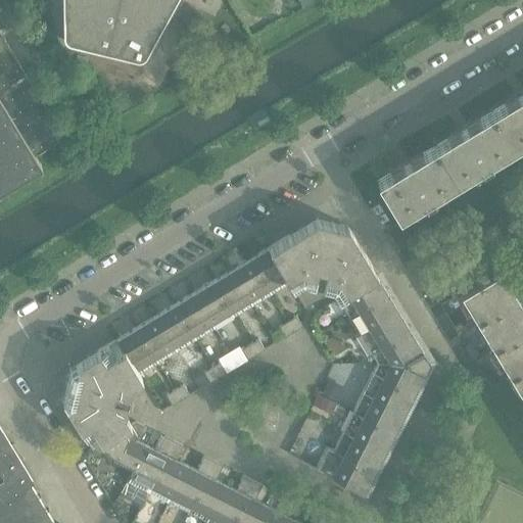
[(93,50),(136,60),(137,60),(138,60),(140,60),(141,60),(143,59),(144,58),(145,57),(146,56),(167,18),(177,0),(61,0),(62,35),(62,37),(63,39),(64,40),(65,42),(66,43),(68,44),(69,44),(85,48),(93,50)]
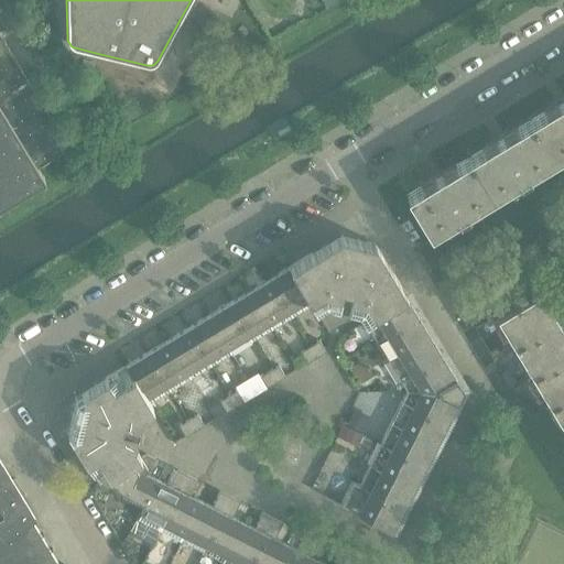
[(0,206),(19,195),(26,190),(28,192),(30,190),(29,188),(41,181),(42,183),(44,181),(39,171),(36,169),(35,166),(67,147),(41,102),(0,34),(0,206)]
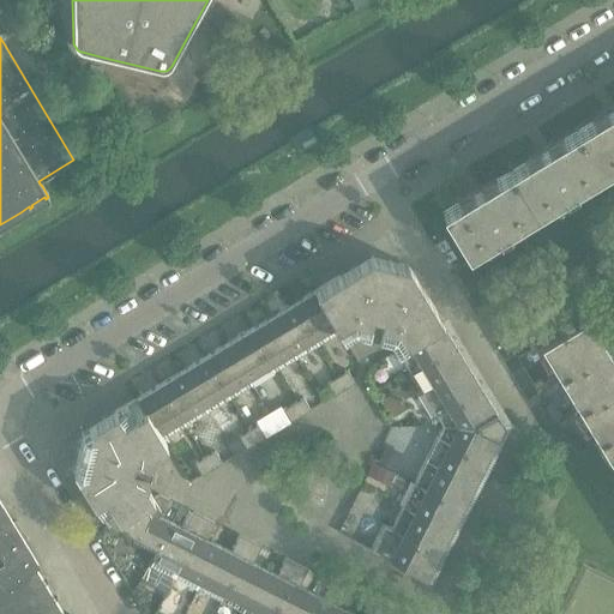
[(613,109),(577,132),(603,174),(613,167),(613,109)]
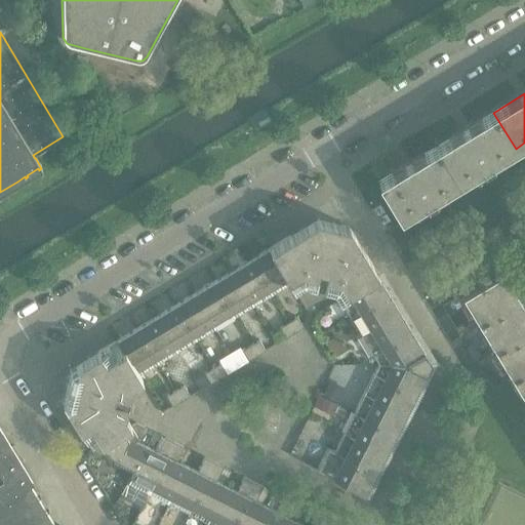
[(437,148),(458,184),(516,149),(493,113),(437,148)]
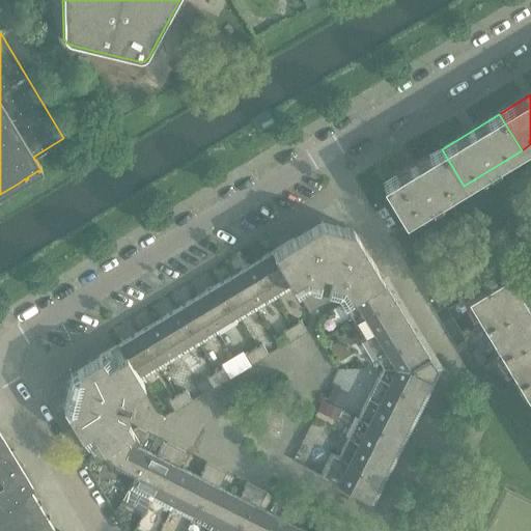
[(464,186),(442,149),(383,185),(404,221),(464,186)]
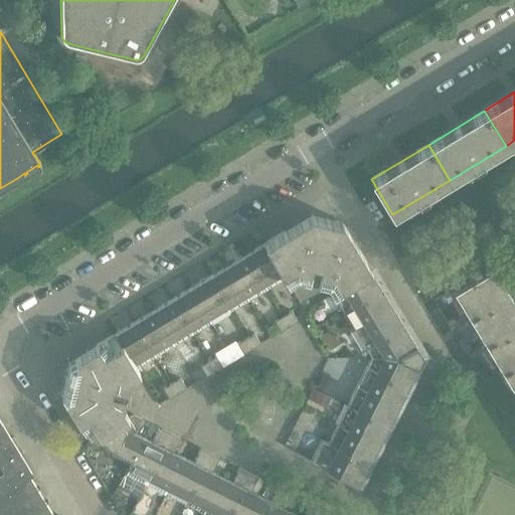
[(265,243),(264,244),(285,279),(287,283),(298,277),(306,279),(312,280),(318,282),(326,284),(327,284),(333,294),(371,357),(328,443),(322,440),(311,462),(357,485),(357,486),(361,488),(401,406),(427,355),(374,267),(370,269),(359,249),(342,222),(325,218),(312,215),(285,231),(265,243)]
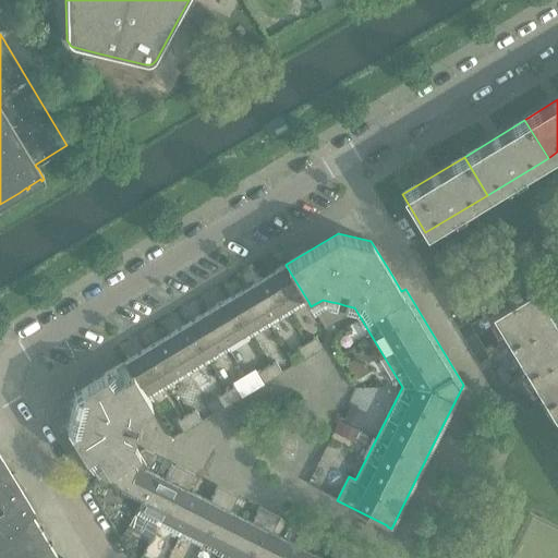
[(266,277),(289,314),(308,302),(286,265),(266,277)]
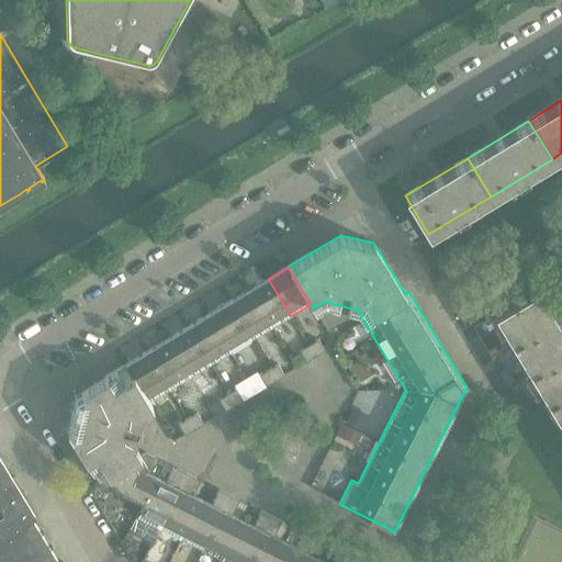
[(248,291),(271,328),(291,316),(268,279),(248,291)]
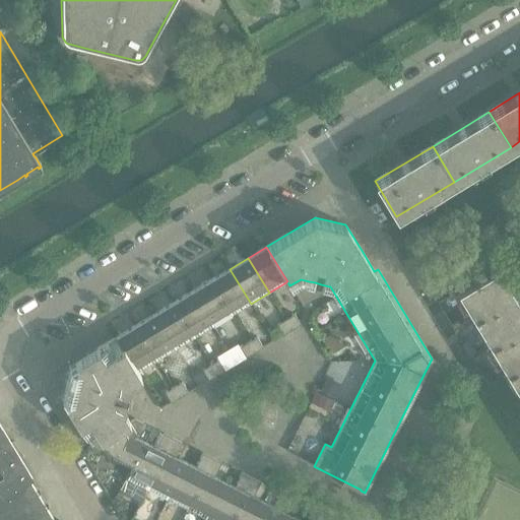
[(497,265),(456,288),(457,289),(458,289),(465,302),(474,318),(475,317),(482,329),(481,330),(491,345),(492,345),(499,358),(508,372),(508,374),(515,385),(519,392),(519,304),(515,296),(517,291),(512,290),(498,266),(497,265)]
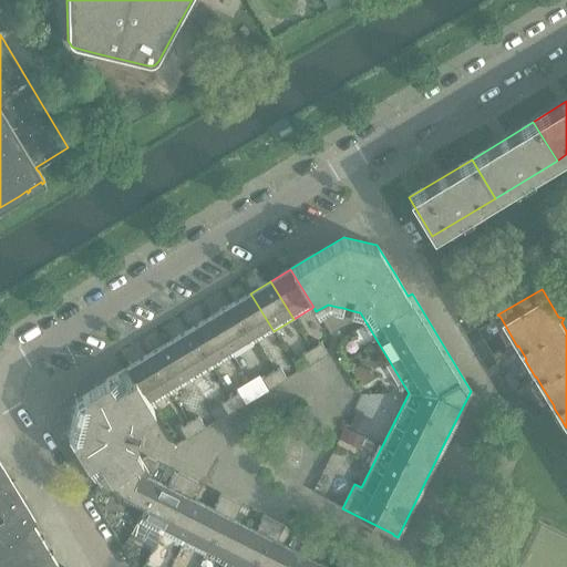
[(250,294),(229,306),(253,344),(274,331),(250,294)]
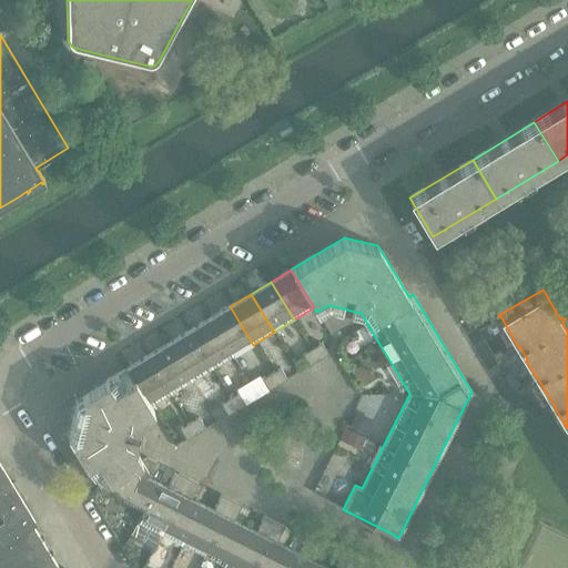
[(210,318),(233,357),(253,345),(230,306),(210,318)]
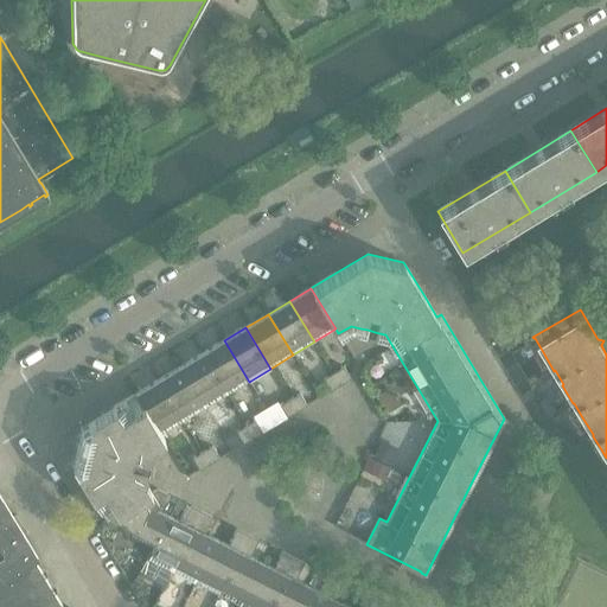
[(202,353),(227,395),(249,382),(224,340),(202,353)]
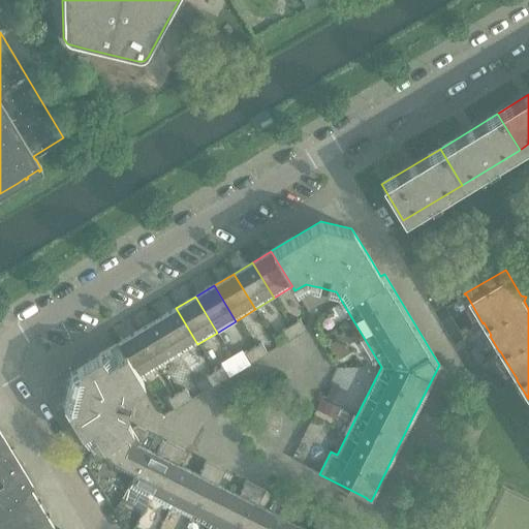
[(176,308),(157,319),(179,355),(197,344),(176,308)]
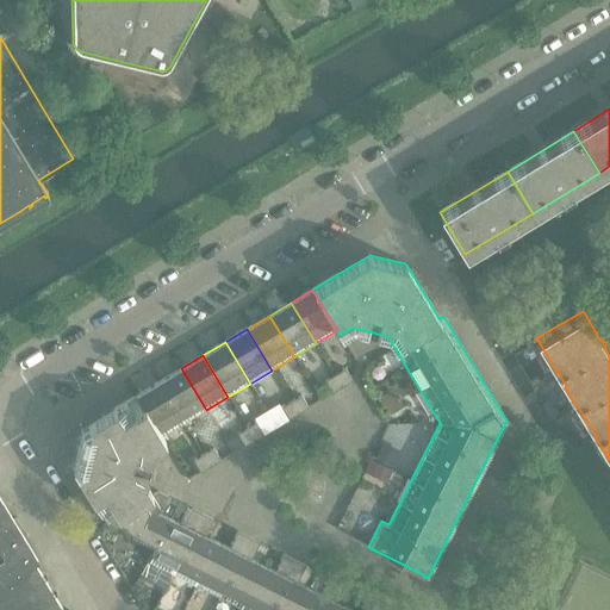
[(160,381),(185,423),(206,410),(181,368),(160,381)]
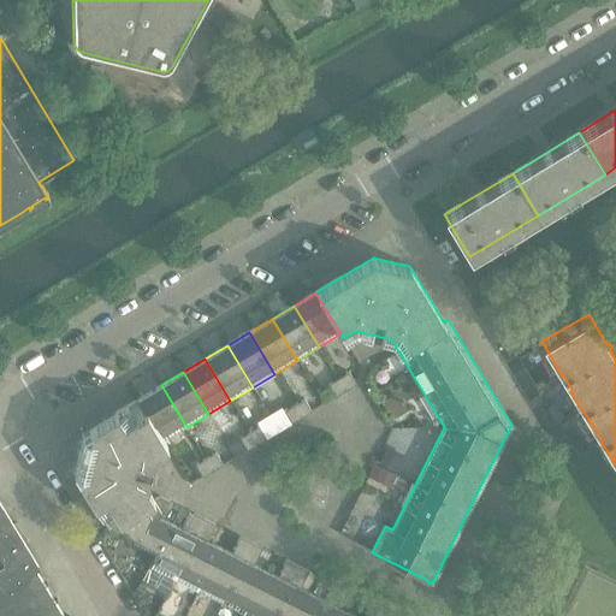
[(338,378),(345,390),(355,384),(348,372),(338,378)]
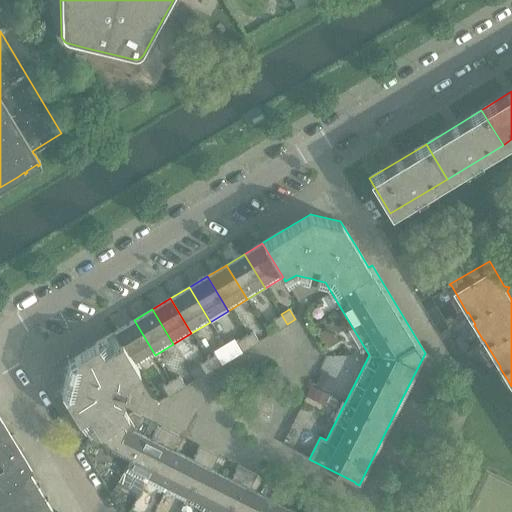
[(287,324),(281,314),(273,319),(279,329),(287,324)]
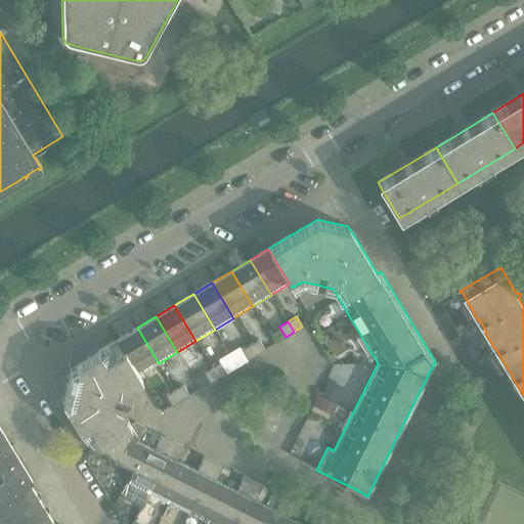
[(137,328),(118,340),(139,375),(159,363),(137,328)]
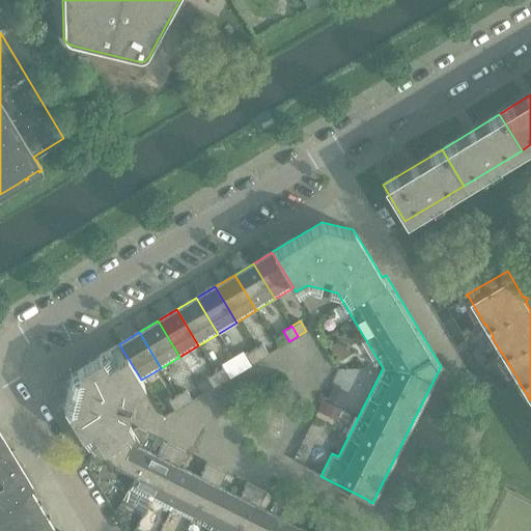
[(92,454),(102,449),(133,430),(126,420),(131,398),(133,391),(133,390),(143,384),(141,380),(119,344),(71,373),(62,406),(92,454)]
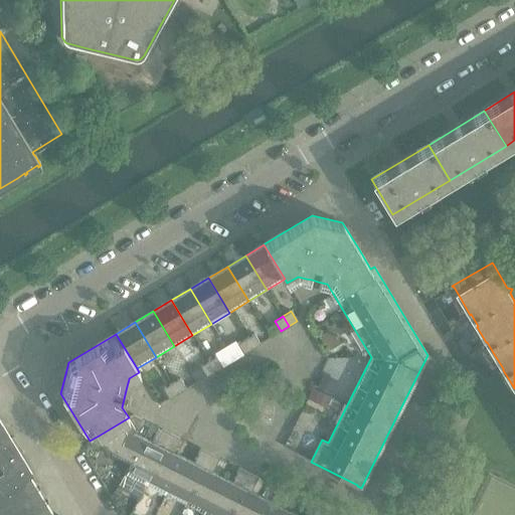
[(245,339),(251,349),(260,343),(253,334),(245,339)]
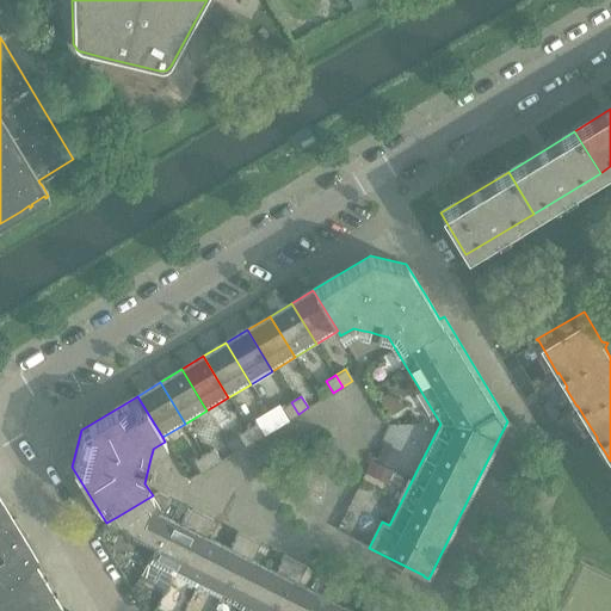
[(298,414),(291,402),(282,408),(289,420),(298,414)]
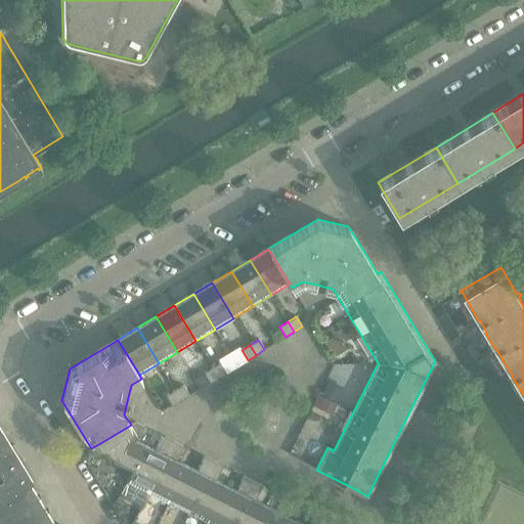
[(212,367),(218,378),(227,373),(221,362),(212,367)]
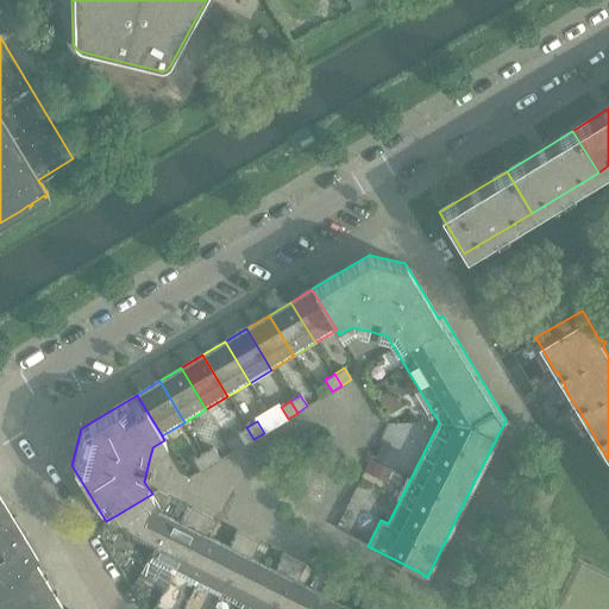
[(253,439),(246,427),(237,433),(244,445),(253,439)]
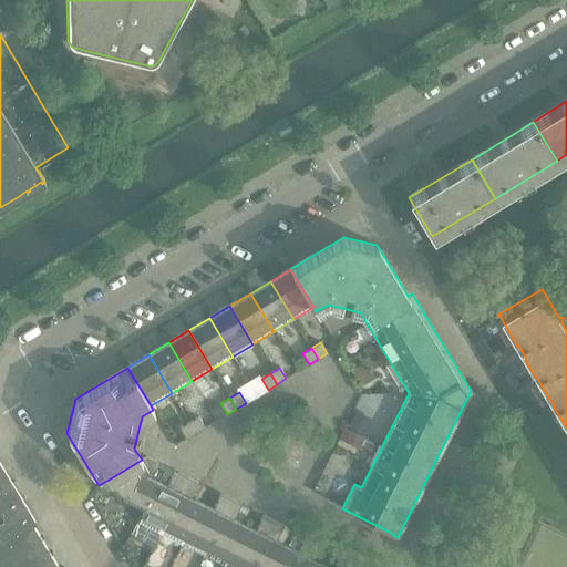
[(188,422),(195,433),(205,428),(198,416),(188,422)]
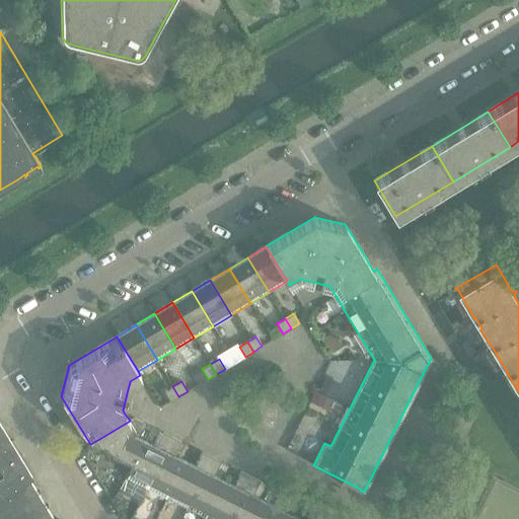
[(178,396),(172,386),(164,391),(170,401),(178,396)]
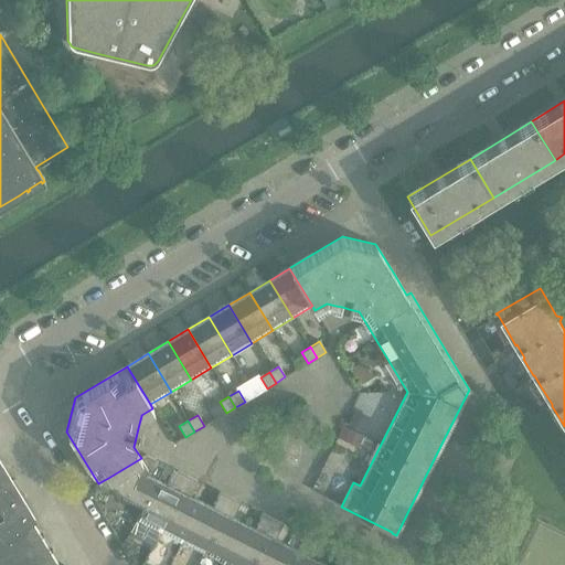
[(141,458),(108,478),(114,488),(125,492),(121,500),(142,510),(157,480),(147,476),(156,460),(146,455),(141,458)]
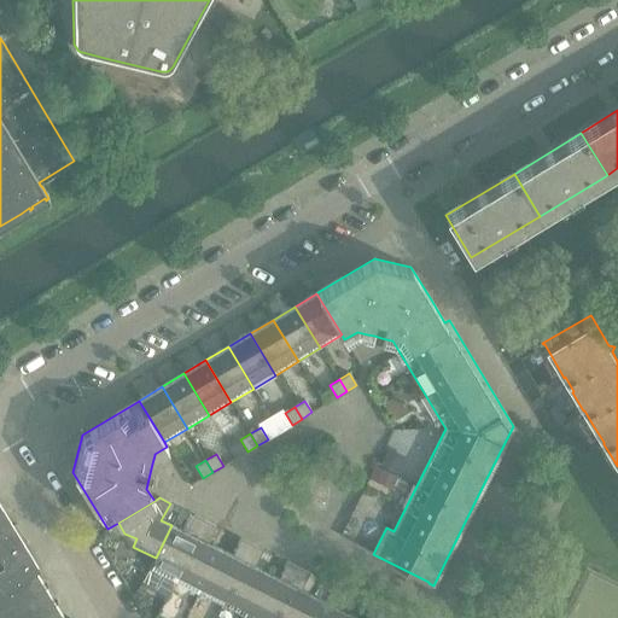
[(0,617),(63,617),(35,572),(39,570),(0,505),(0,617)]
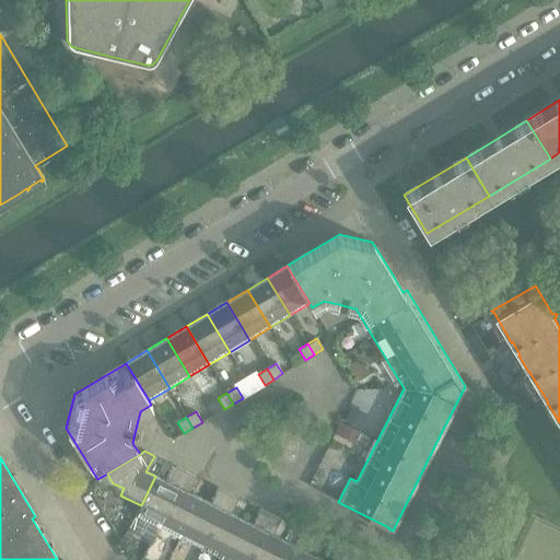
[(155,476),(141,505),(136,515),(158,527),(186,471),(175,466),(167,482),(155,476)]
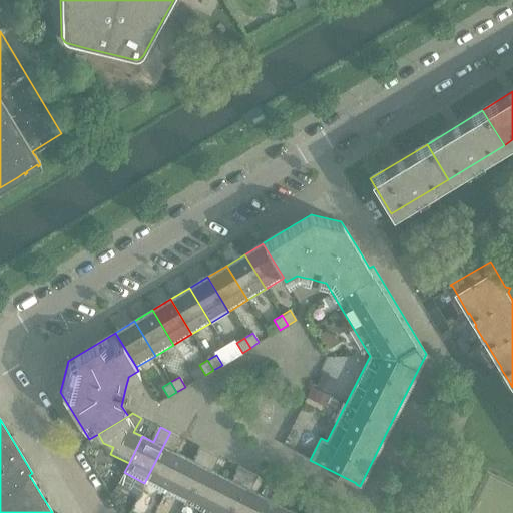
[(179,437),(170,432),(144,483),(164,492),(182,456),(172,451),(179,437)]
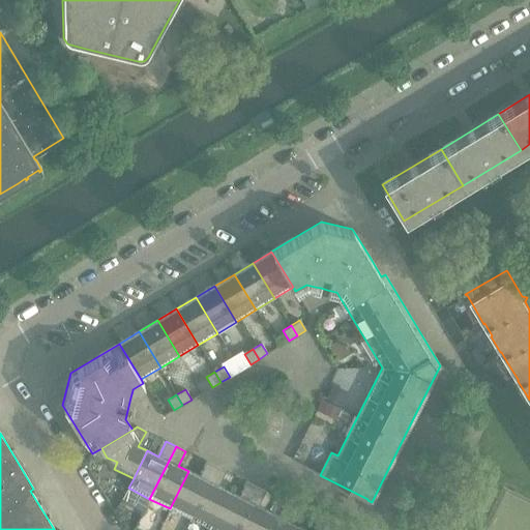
[(170,508),(189,519),(215,467),(206,462),(199,476),(188,471),(170,508)]
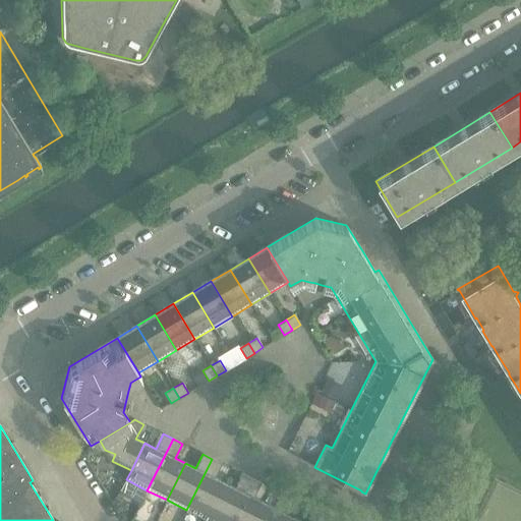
[(222,463),(212,459),(186,510),(206,520),(225,482),(215,477),(222,463)]
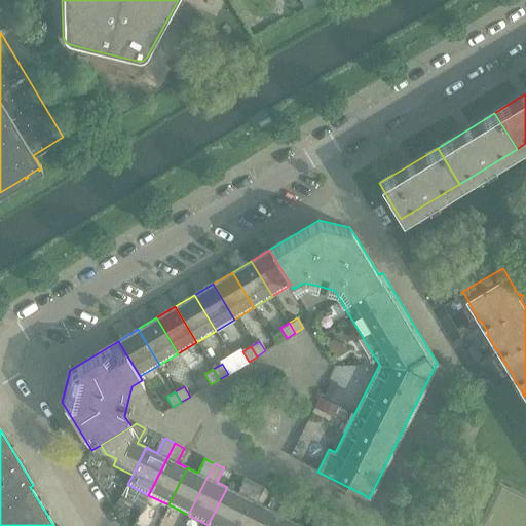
[(236,492),(227,487),(208,525),(210,525),(231,525),(254,483),(245,478),(236,492)]
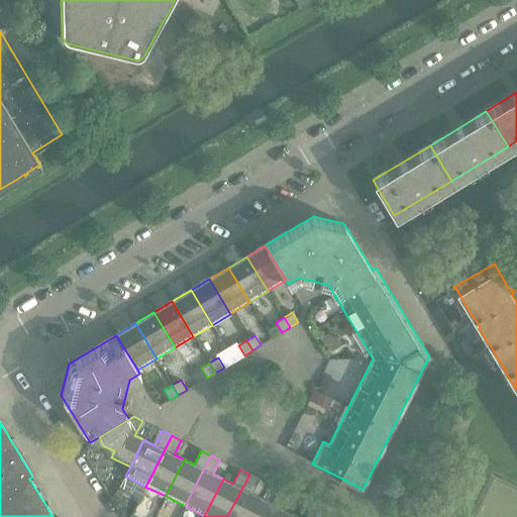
[(227,516),(251,516),(262,499),(251,494),(259,480),(249,475),(227,516)]
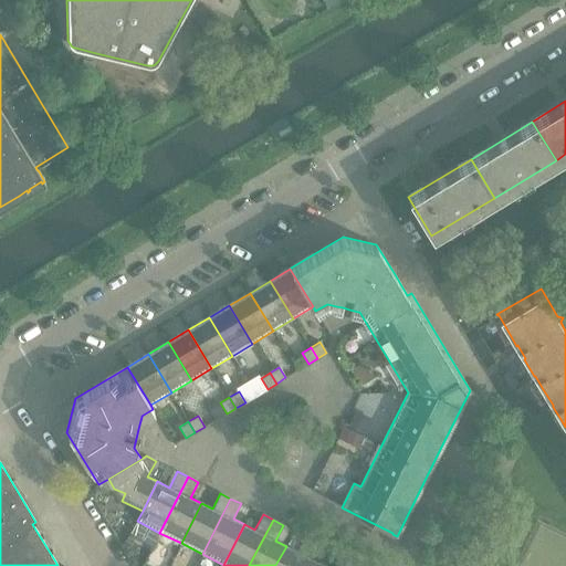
[(275,565),(303,565),(307,556),(316,541),(305,536),(297,552),(286,546),(275,565)]
